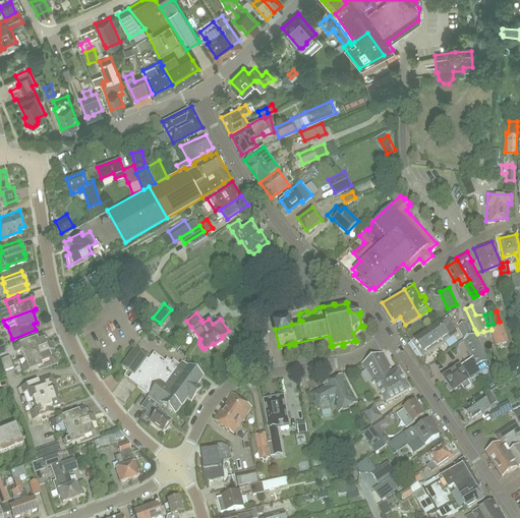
[(452,323),(453,322),(449,315),(413,339),(421,351),(423,350),(425,353),(458,331),(452,323)]
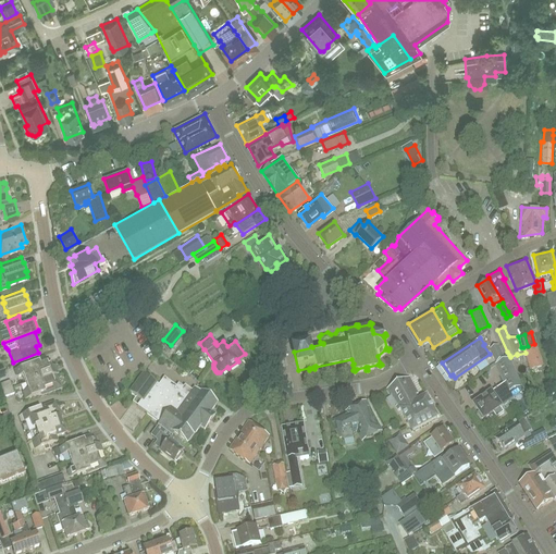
[(497,342),(489,346),(491,352),(495,360),(504,357),(497,342)]
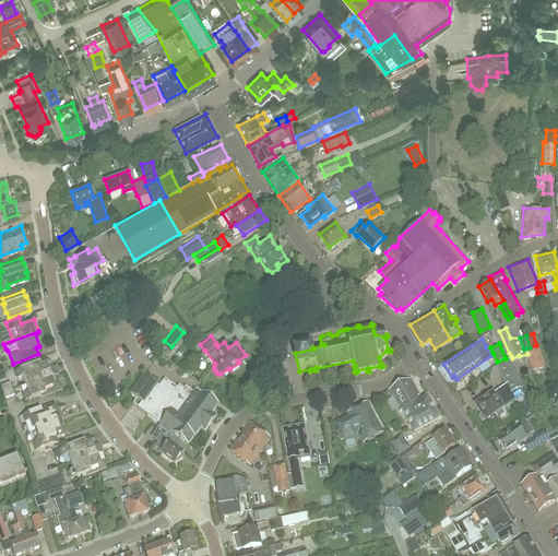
[(538,344),(536,345),(530,347),(525,349),(527,354),(532,368),(544,365),(538,344)]
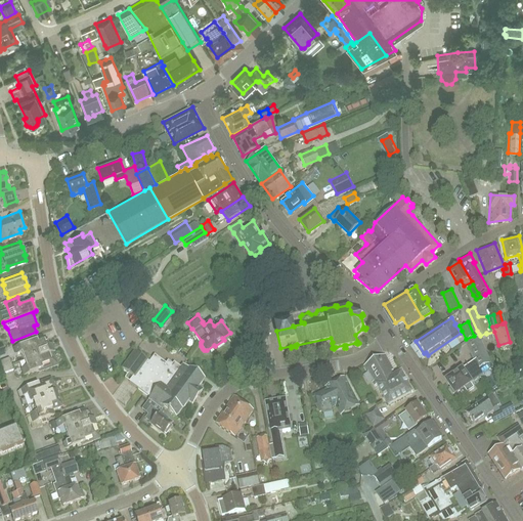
[(31,339),(13,345),(15,351),(20,350),(26,364),(20,366),(23,373),(41,366),(42,367),(52,363),(51,359),(53,358),(50,350),(53,349),(51,344),(48,345),(45,337),(43,338),(41,334),(31,338),(31,339)]
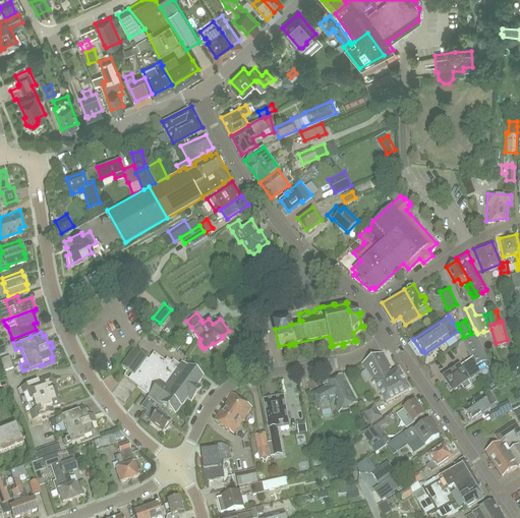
[(477,334),(476,332),(471,334),(463,337),(462,338),(470,356),(443,376),(448,383),(446,384),(450,389),(451,388),(452,389),(461,384),(464,388),(470,384),(467,379),(468,379),(463,370),(473,363),(474,364),(487,358),(487,357),(477,334)]
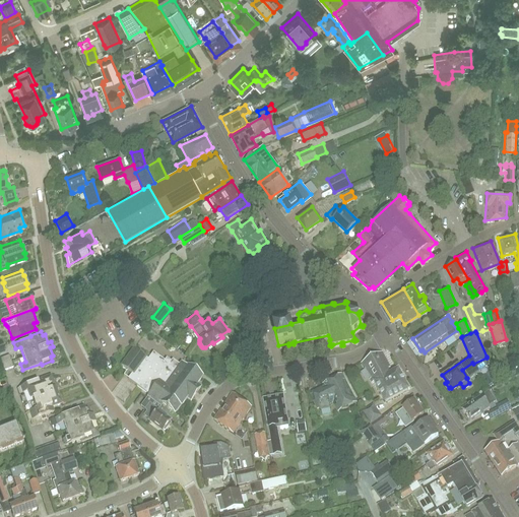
[(201,374),(181,359),(179,362),(172,357),(168,362),(152,349),(147,357),(133,345),(121,363),(131,370),(127,376),(147,391),(139,402),(145,407),(142,411),(148,416),(147,416),(161,427),(164,428),(167,424),(165,423),(170,416),(161,411),(163,409),(157,405),(156,406),(155,405),(158,401),(160,403),(161,400),(174,410),(185,395),(190,398),(200,385),(195,382),(201,374)]
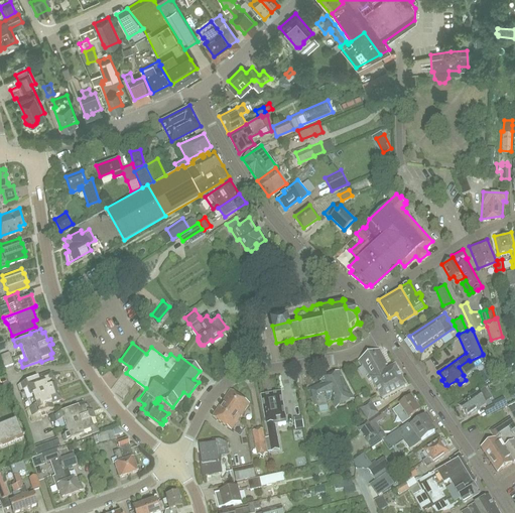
[(389,366),(379,347),(358,358),(368,377),(370,376),(381,396),(405,384),(395,363),(389,366)]
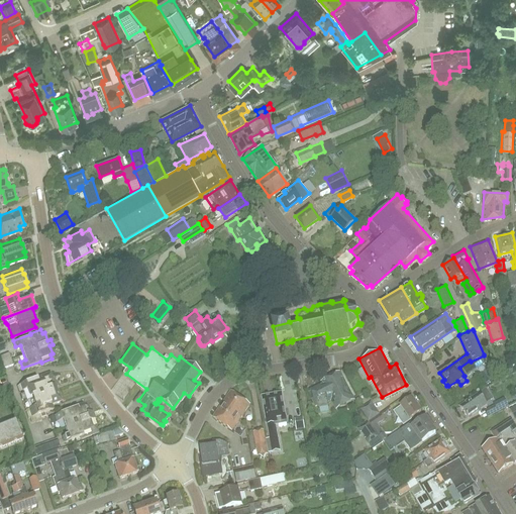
[(0,356),(3,366),(12,363),(8,350),(0,353),(0,356)]
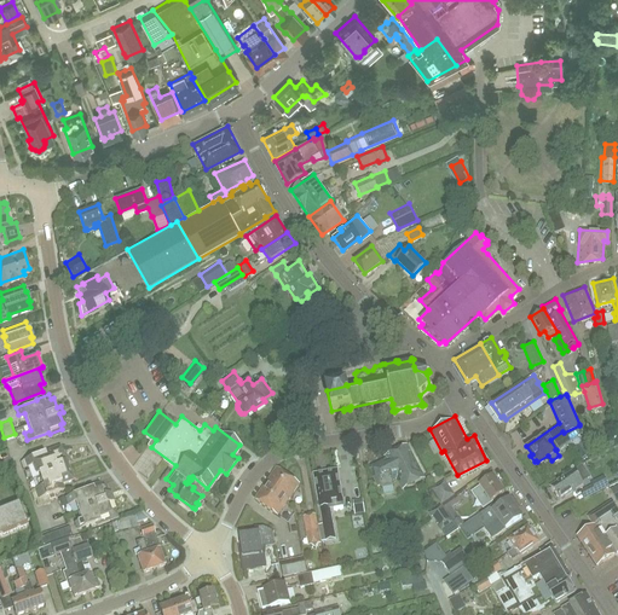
[(425,475),(406,441),(383,453),(385,456),(368,465),(377,485),(380,483),(381,485),(394,482),(393,476),(396,475),(403,487),(425,475)]
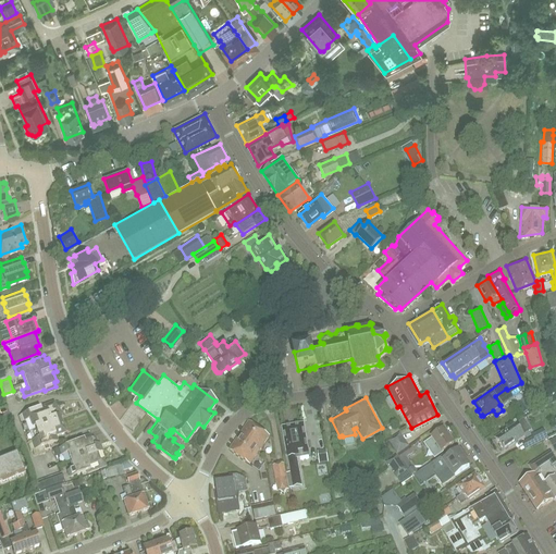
[(54,433),(63,430),(54,406),(52,406),(51,401),(17,413),(20,419),(24,417),(24,418),(27,417),(31,427),(34,426),(37,435),(32,438),(35,446),(37,451),(41,448),(40,444),(42,444),(44,447),(49,446),(47,442),(57,439),(54,433)]
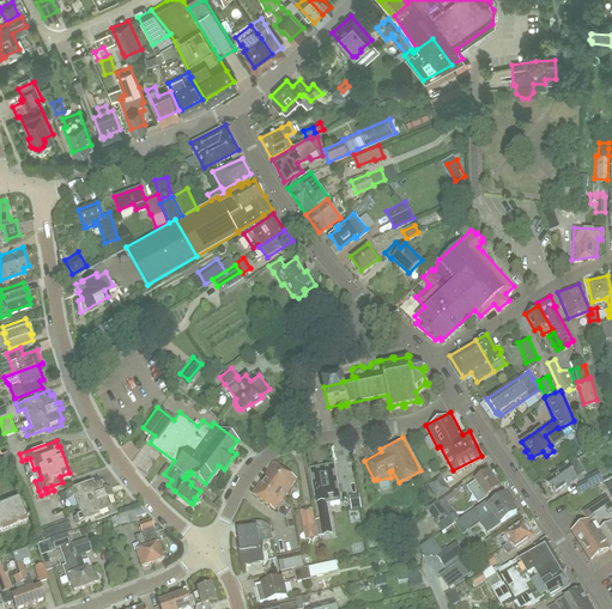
[(270,485),(283,494),(295,476),(273,461),(266,472),(274,476),(273,477),(274,480),(270,485)]
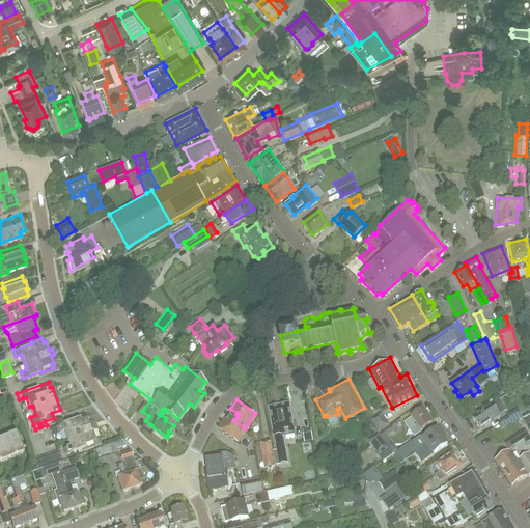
[(503,405),(499,399),(493,404),(492,401),(472,415),(480,427),(500,414),(497,410),(503,405)]
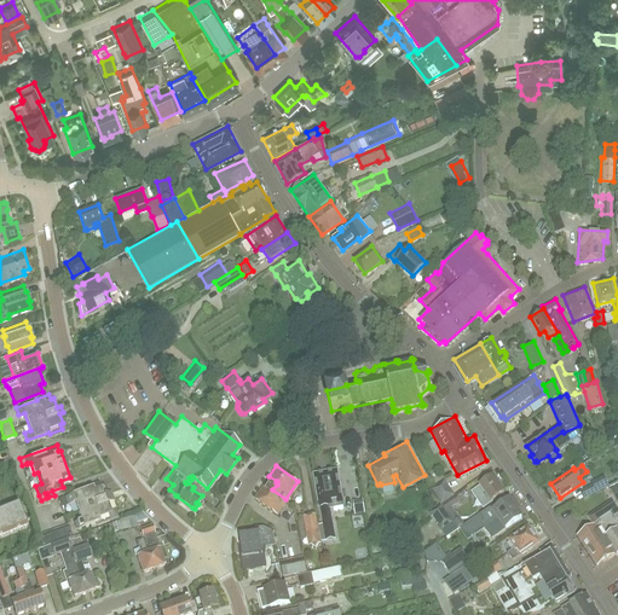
[(336,468),(313,471),(318,500),(319,505),(318,505),(321,521),(331,520),(329,506),(328,498),(341,497),(336,468)]
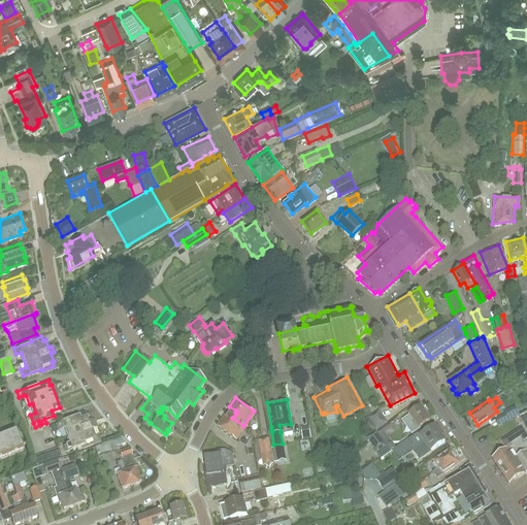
[(409,413),(402,418),(405,423),(410,430),(418,426),(429,418),(420,404),(408,412),(409,413)]
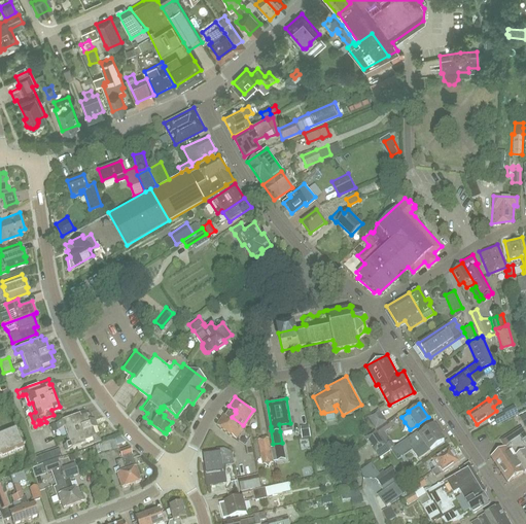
[(496,422),(506,417),(518,411),(514,404),(502,410),(503,411),(493,416),(496,422)]
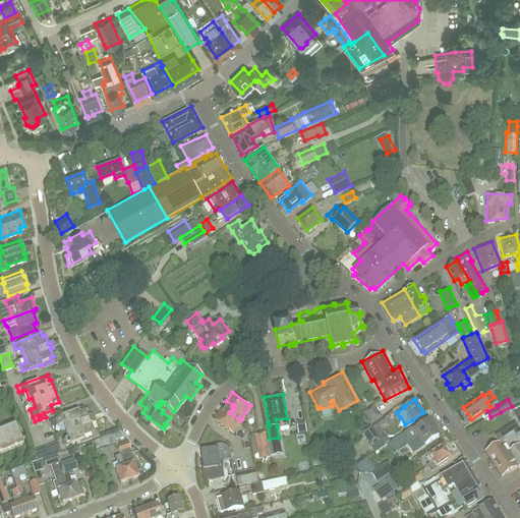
[(232,432),(240,420),(229,412),(233,408),(232,406),(233,405),(226,401),(214,418),(232,432)]
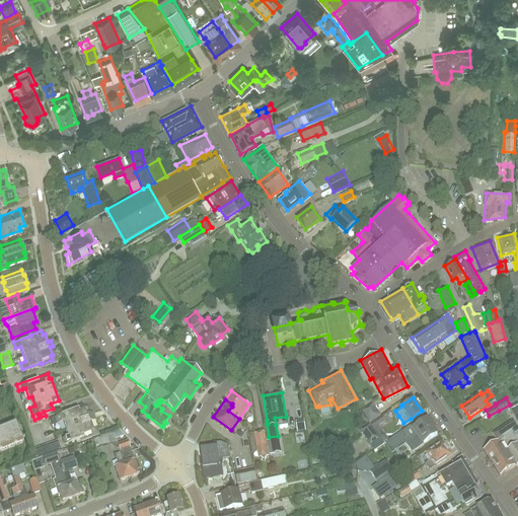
[(371,401),(361,409),(362,409),(369,421),(379,414),(371,401)]
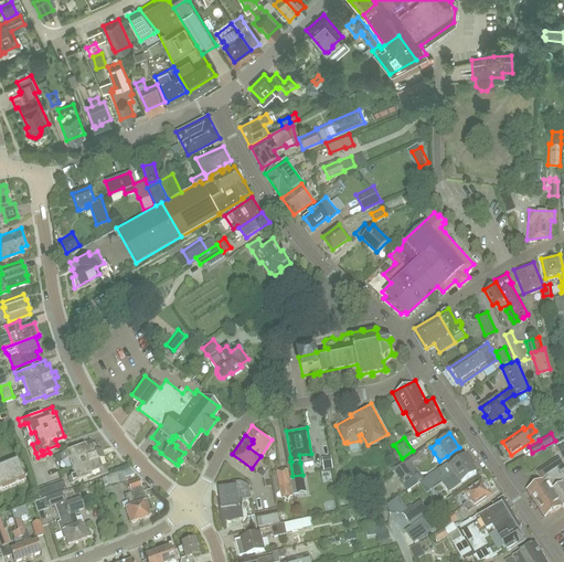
[(80,444),(60,452),(62,458),(67,456),(71,464),(74,473),(68,475),(71,481),(91,475),(91,476),(103,472),(100,467),(103,466),(99,457),(103,456),(100,449),(98,451),(95,442),(92,443),(89,438),(78,443),(80,444)]
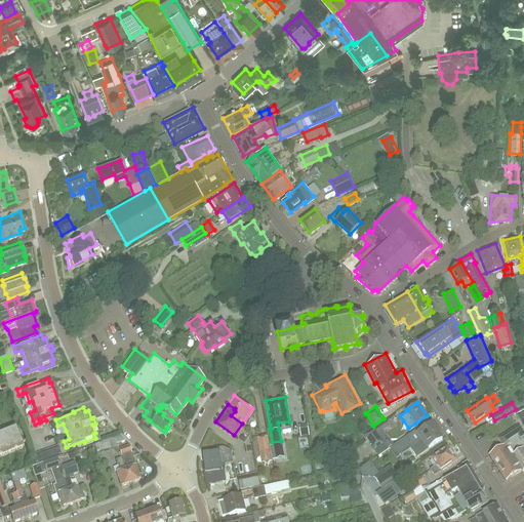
[(374,426),(377,432),(390,424),(386,418),(374,426)]
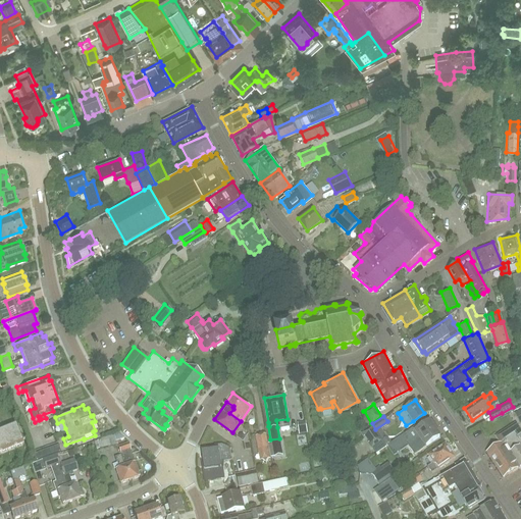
[(407,429),(386,444),(393,452),(407,443),(409,445),(434,427),(435,427),(437,426),(436,425),(431,417),(419,426),(410,432),(407,429)]
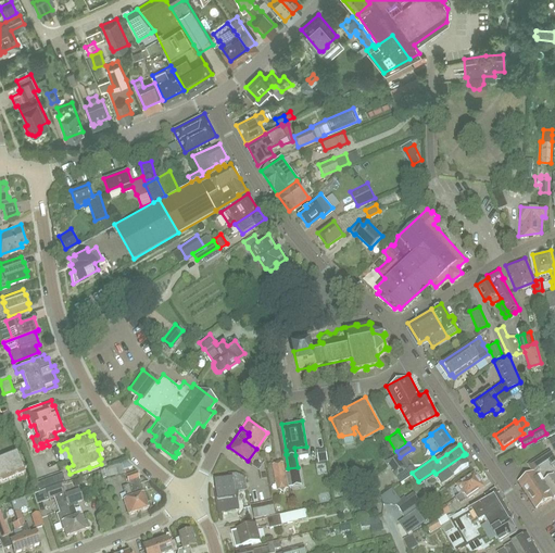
[(325,448),(317,449),(319,460),(327,459),(325,448)]
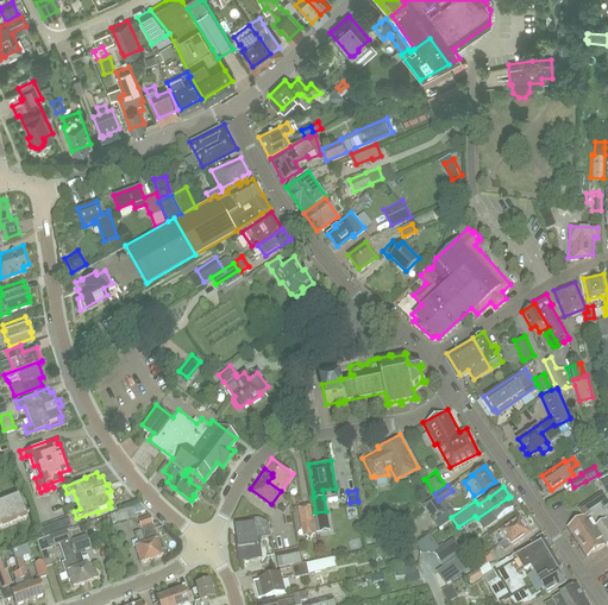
[(606,544),(607,542),(607,500),(601,491),(578,506),(584,514),(568,524),(587,554),(605,543),(606,544)]
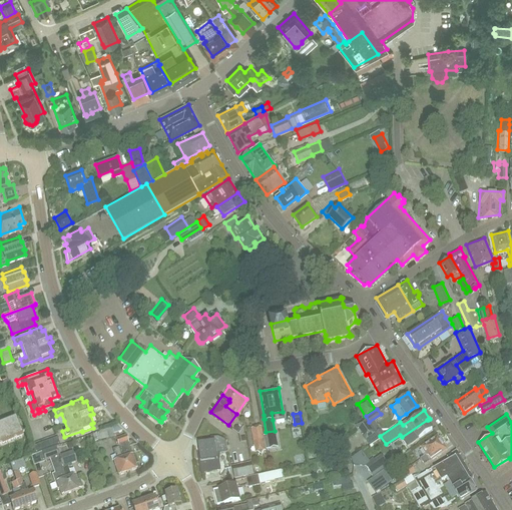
[(0,443),(22,434),(14,415),(0,421),(0,443)]
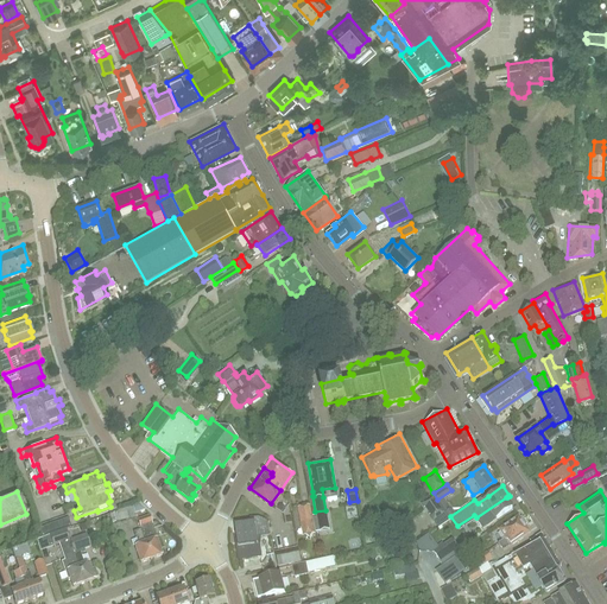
[(446,519),(449,516),(437,500),(434,493),(432,491),(419,501),(423,504),(424,503),(429,510),(428,512),(432,519),(441,513),(446,519)]
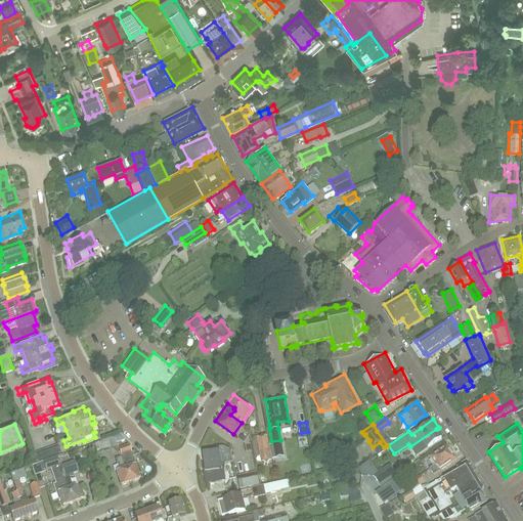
[(436,429),(410,446),(416,453),(441,435),(437,429),(436,429)]
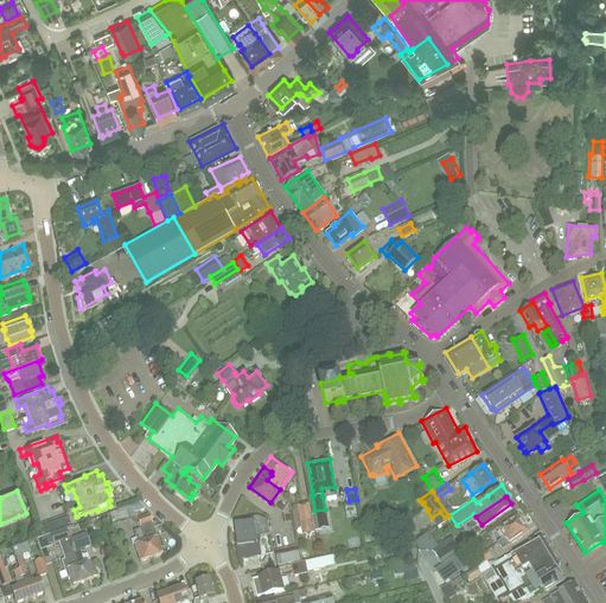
[(134,513),(132,507),(132,506),(133,505),(131,501),(131,502),(115,506),(116,508),(108,511),(110,519),(119,518),(134,513)]
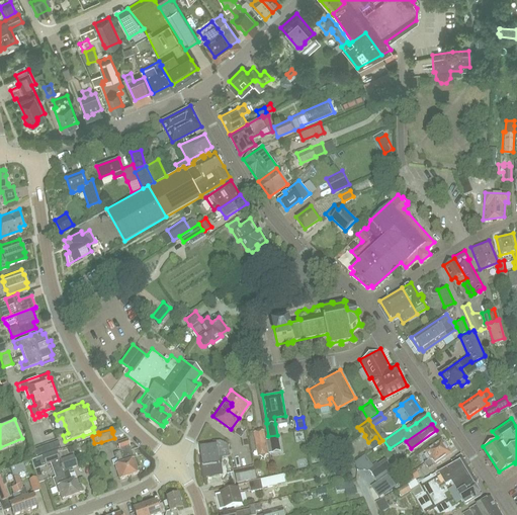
[(259,453),(263,456),(265,452),(267,451),(263,428),(252,430),(257,454),(259,453)]
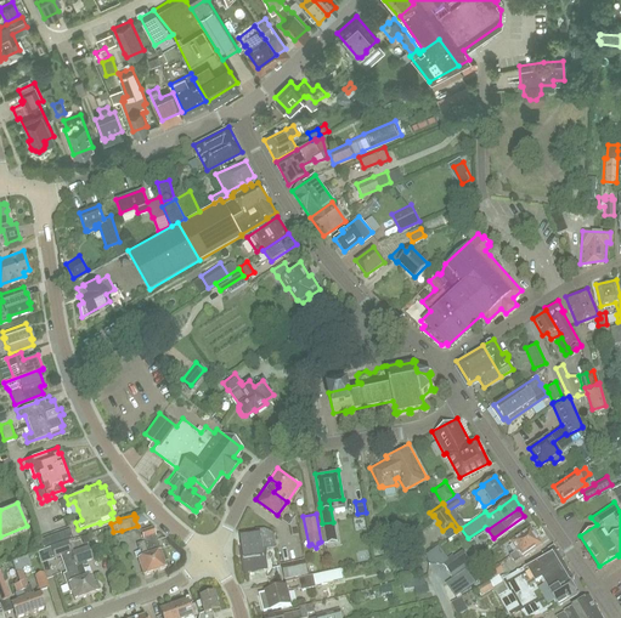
[(142,538),(154,533),(151,523),(139,528),(142,538)]
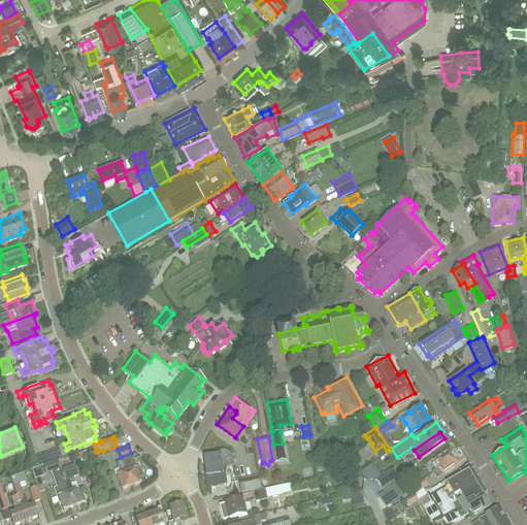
[(55,457),(56,457),(61,455),(57,446),(51,448),(55,457)]
